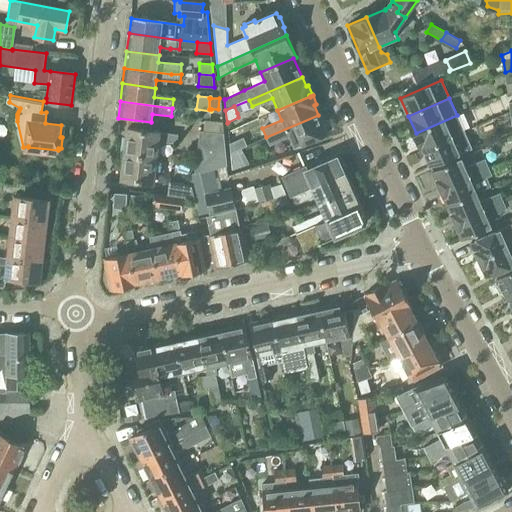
[(318,115),(266,137),(270,146),(291,137),(296,148),(327,135),(326,133),(329,132),(325,123),(322,124),(318,115)]
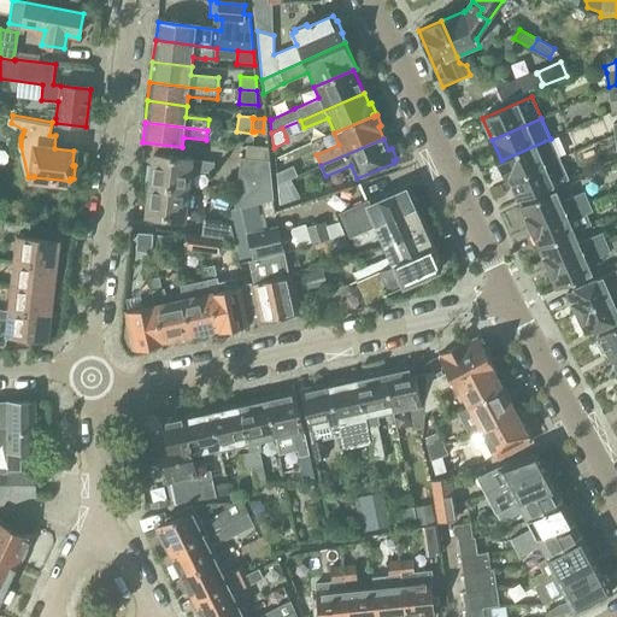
[(551,139),(501,160),(510,180),(559,158),(551,139)]
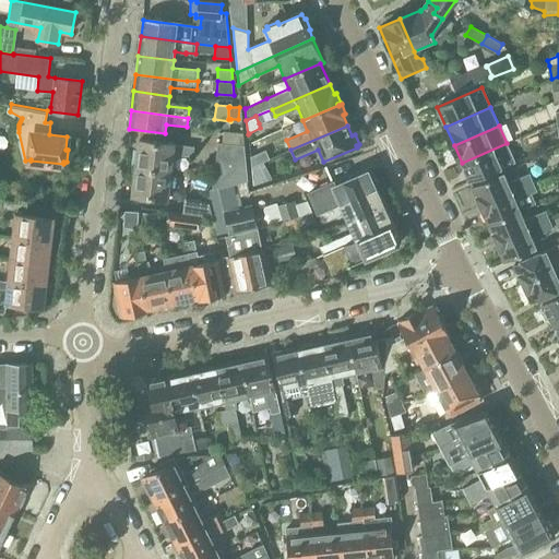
[(246,180),(242,145),(240,132),(224,131),(223,143),(216,142),(210,189),(235,183),(246,180)]
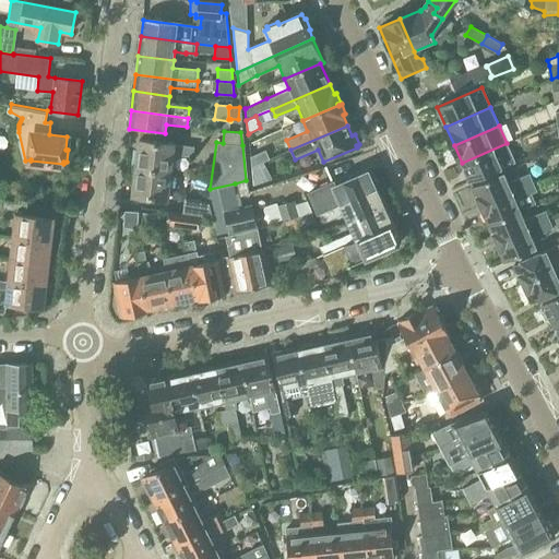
[(139,142),(135,168),(170,173),(173,157),(192,158),(193,149),(139,142)]
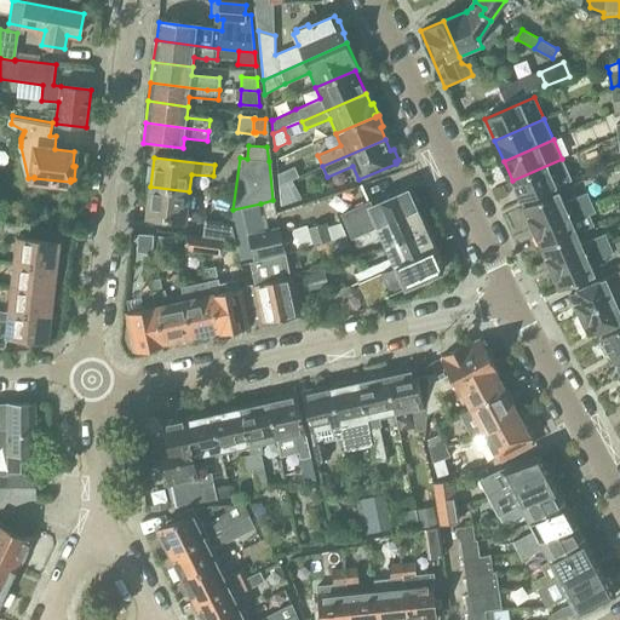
[(562,159),(512,181),(522,202),(572,181),(562,159)]
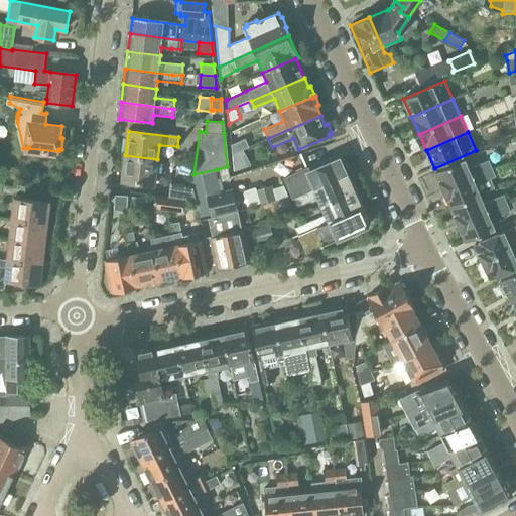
[(232,154),(244,149),(249,147),(245,138),(231,144),(232,154)]
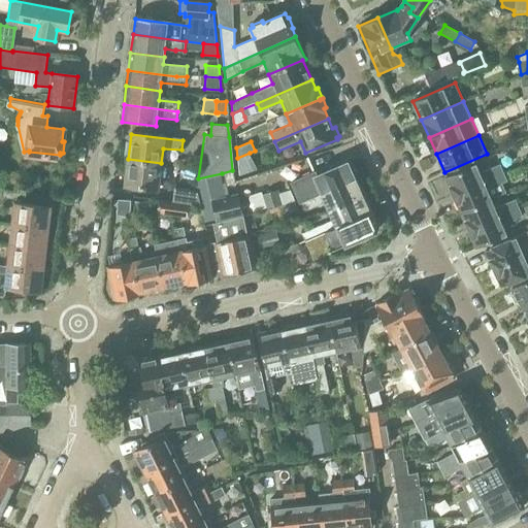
[(257,169),(250,153),(237,158),(239,174),(257,169)]
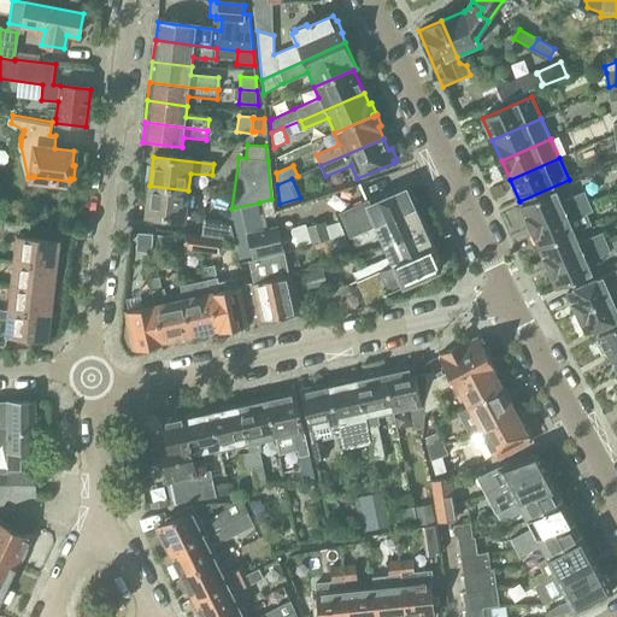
[(188,191),(150,186),(146,213),(184,218),(188,191)]
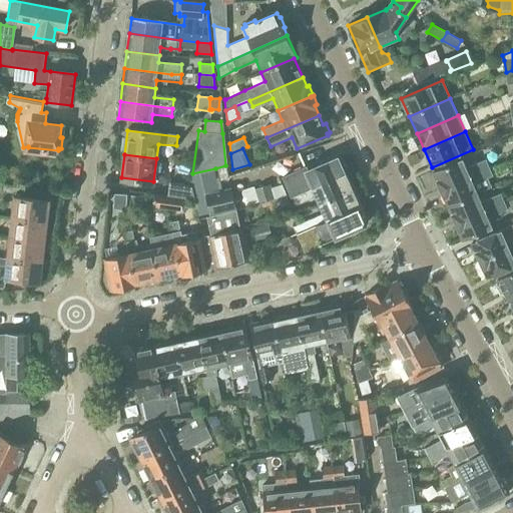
[(307,168),(285,178),(293,197),(345,174),(343,168),(345,167),(341,159),(339,159),(338,157),(308,171),(307,168)]
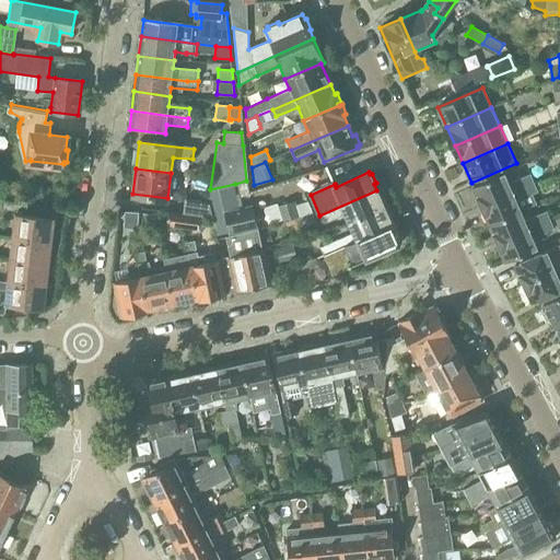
[(474,186),(481,207),(534,184),(529,174),(509,184),(504,173),(474,186)]
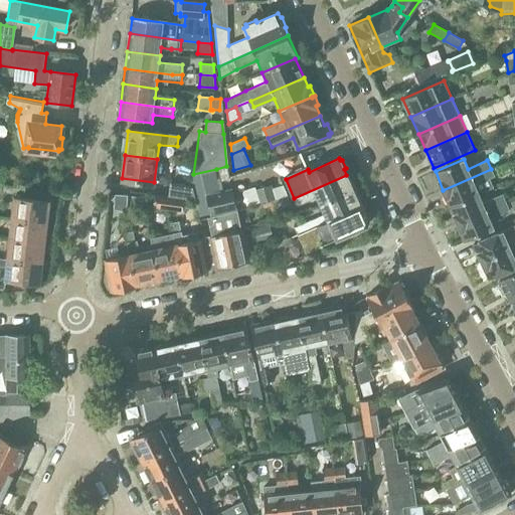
[(199,216),(234,207),(230,190),(222,191),(216,169),(193,174),(190,175),(192,186),(190,186),(193,200),(196,200),(199,216)]
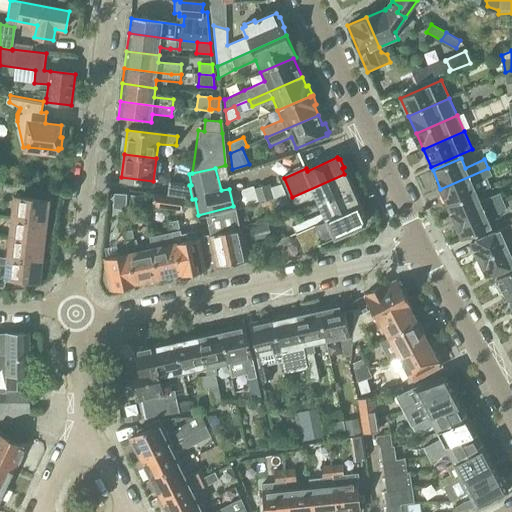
[(447,206),(477,193),(490,187),(486,177),(491,175),(488,168),(440,189),(447,206)]
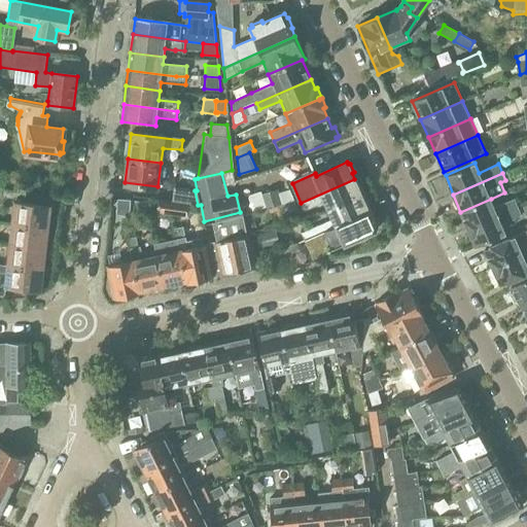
[(354,179),(301,203),(304,211),(323,202),(327,211),(361,196),(360,194),(363,192),(359,183),(357,184),(354,179)]
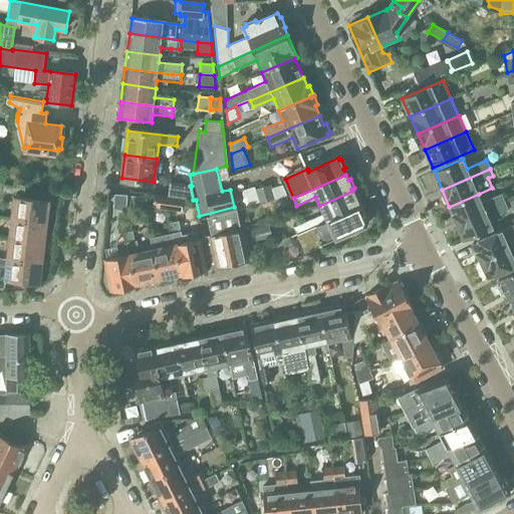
[(184,199),(193,200),(190,186),(170,183),(169,196),(184,199)]
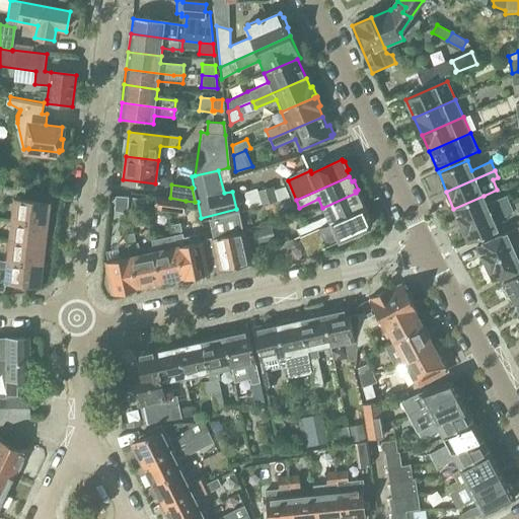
[(274,188),(258,192),(263,205),(277,201),(274,188)]
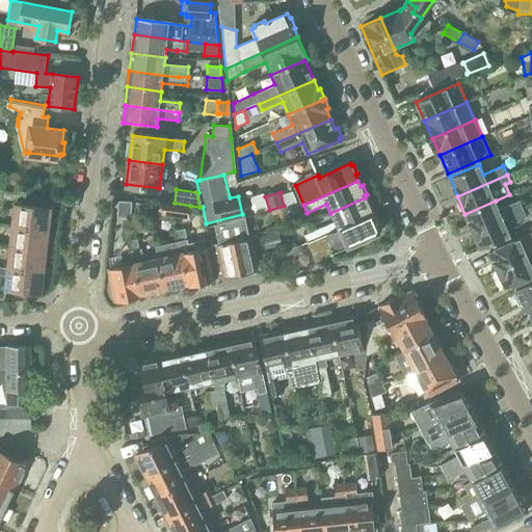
[(335,221),(304,235),(309,242),(372,214),(370,209),(373,208),(368,198),(366,200),(365,197),(330,213),(335,221)]
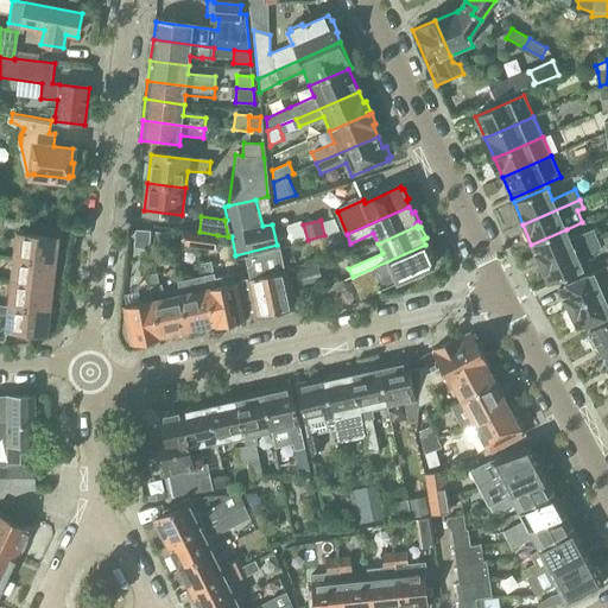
[(135,229),(134,248),(150,249),(151,230),(149,230),(135,229)]
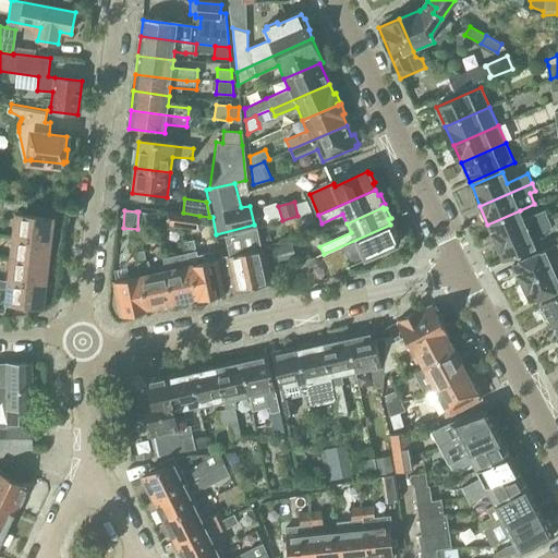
[(487,225),(495,242),(548,220),(544,210),(523,219),(520,210),(487,225)]
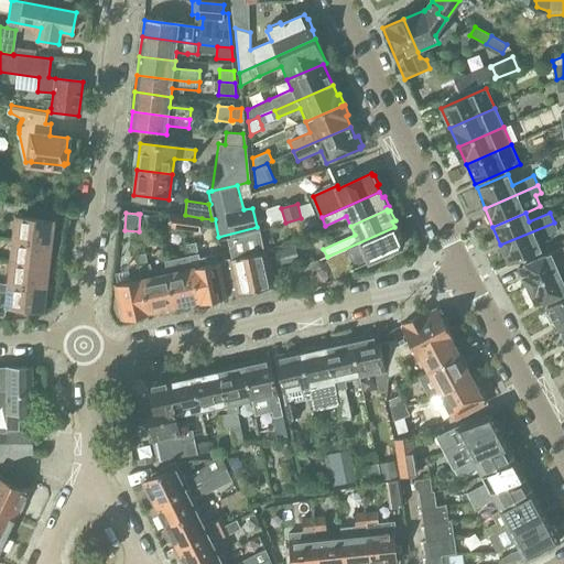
[(201,232),(202,218),(185,215),(170,214),(169,228),(201,232)]
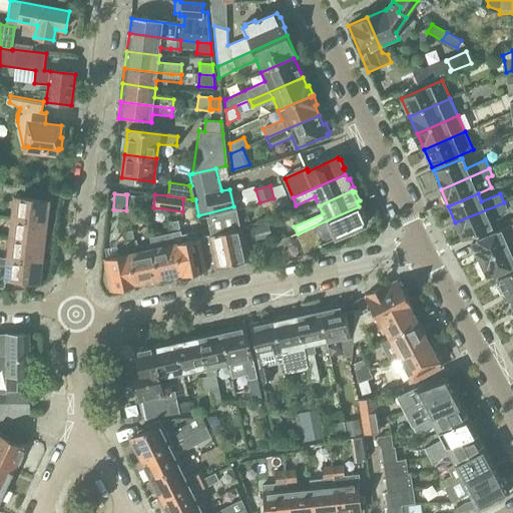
[(289,204),(286,195),(275,198),(274,199),(277,207),(289,204)]
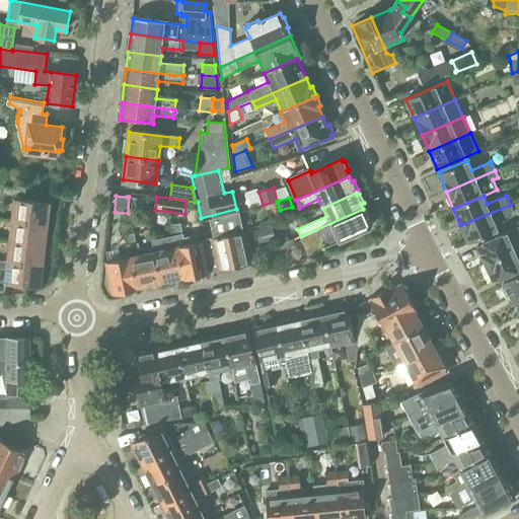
[(14,199),(12,220),(48,225),(50,203),(14,199)]
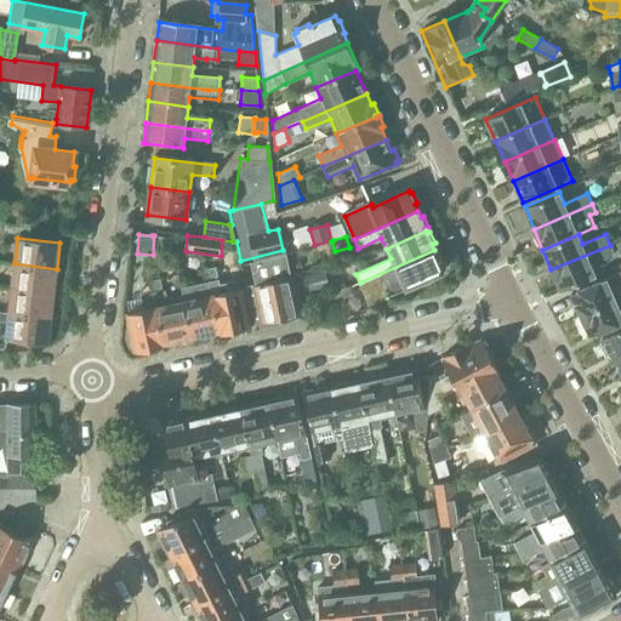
[(614,254),(610,245),(551,269),(559,291),(596,275),(590,263),(614,254)]
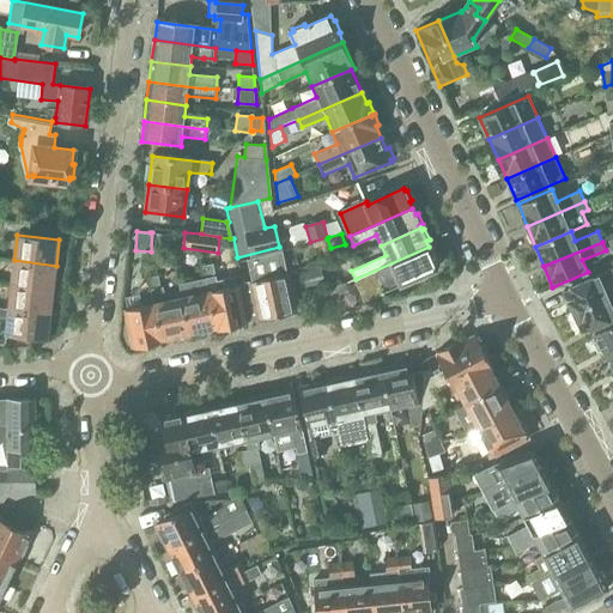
[(429,247),(356,279),(365,302),(402,285),(404,287),(416,283),(414,279),(437,269),(439,262),(432,246),(429,247)]
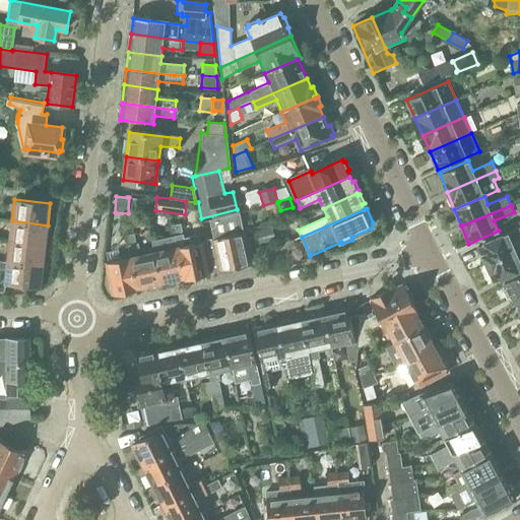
[(237,212),(202,222),(213,273),(221,271),(251,265),(240,212),(237,212)]
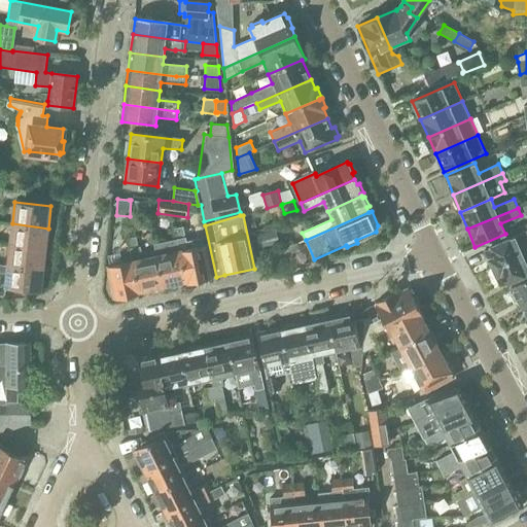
[(12,223),(10,245),(46,249),(48,229),(12,223)]
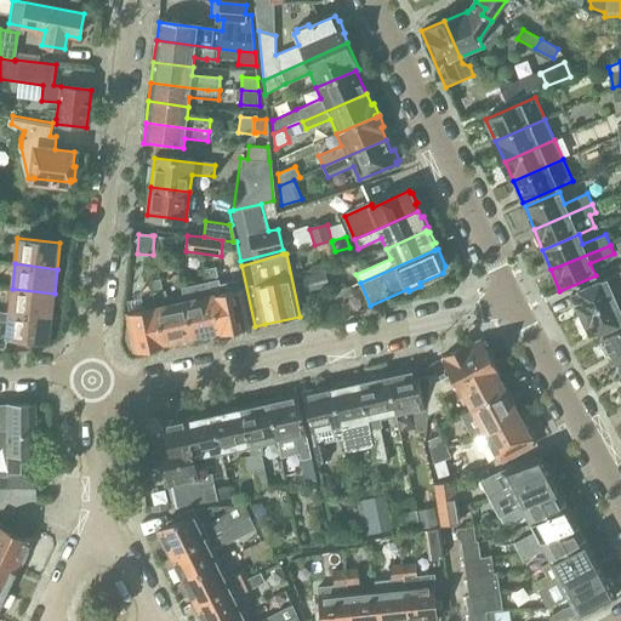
[(205,269),(218,330),(218,334),(248,328),(239,289),(240,289),(238,280),(221,284),(217,267),(205,269)]
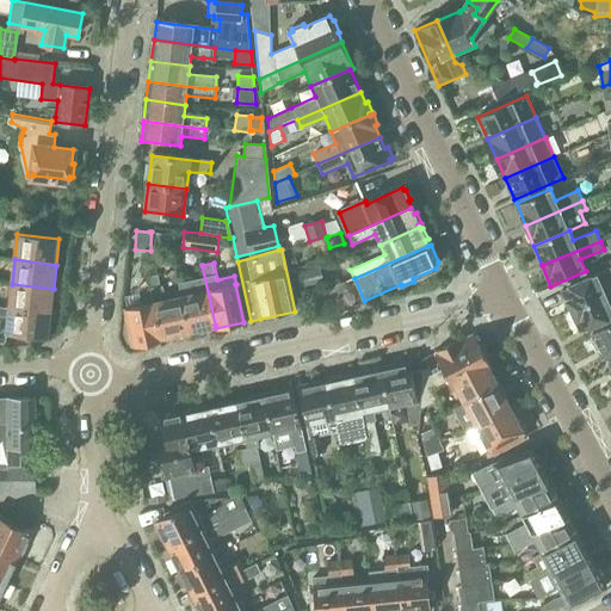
[(199,292),(180,296),(189,334),(203,331),(203,327),(215,325),(202,265),(193,266),(199,292)]
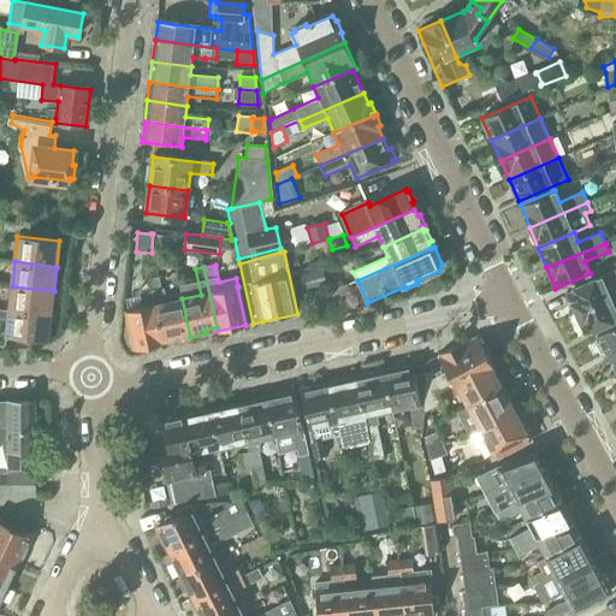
[(304,273),(308,290),(327,285),(323,270),(304,273)]
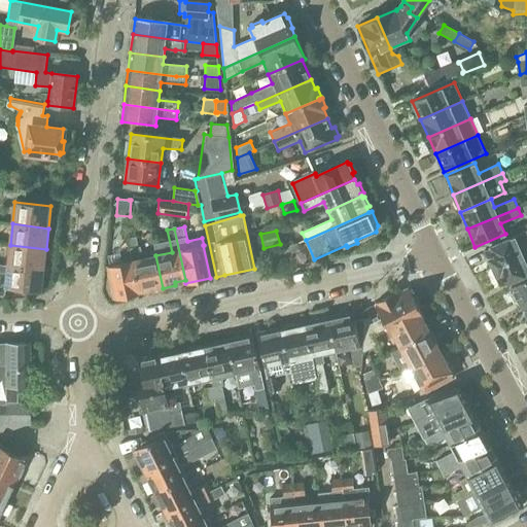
[(493,267),(526,251),(526,231),(485,248),(493,267)]
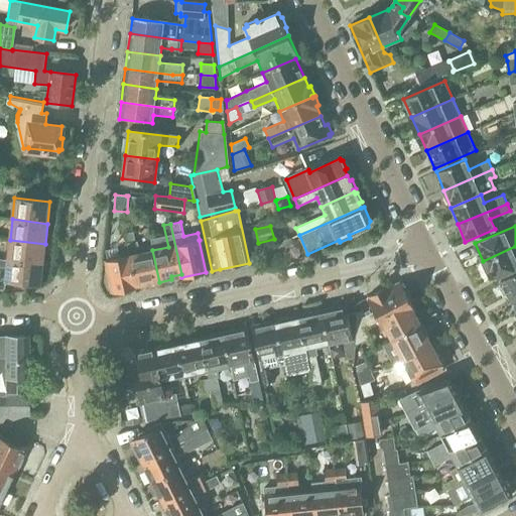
[(124,235),(126,244),(127,244),(133,243),(133,242),(130,232),(124,233),(124,235)]
